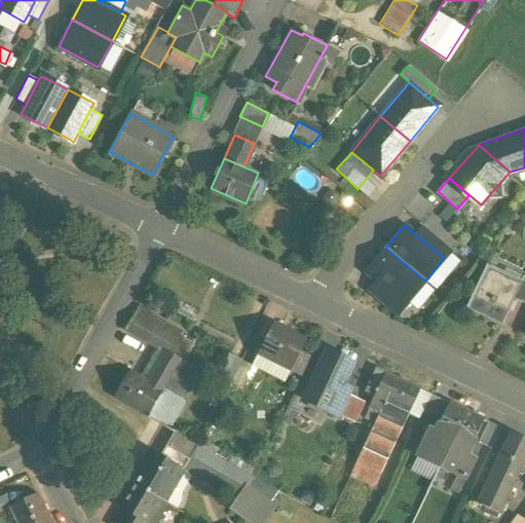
[(415,234),(444,258),(451,249),(422,225),(415,234)]
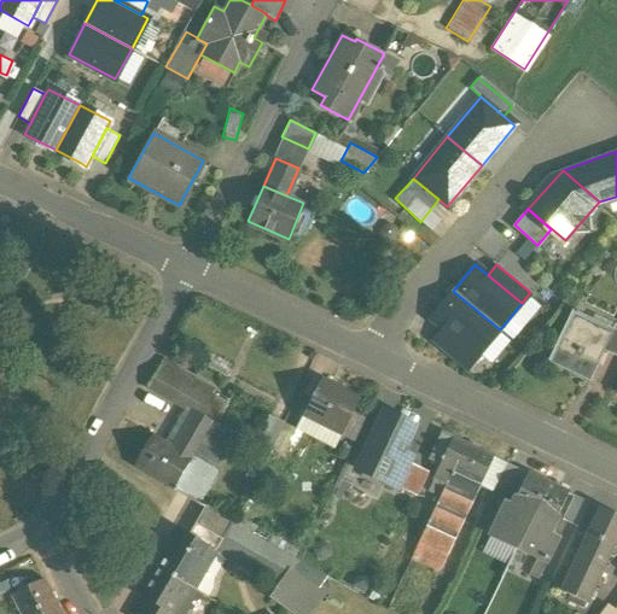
[(453,291),(431,319),(477,356),(500,329),(453,291)]
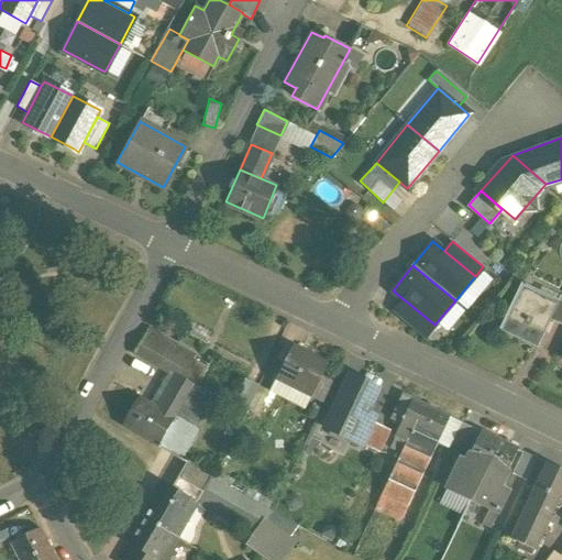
[(557,299),(521,282),(498,327),(535,346),(548,318),(557,299)]
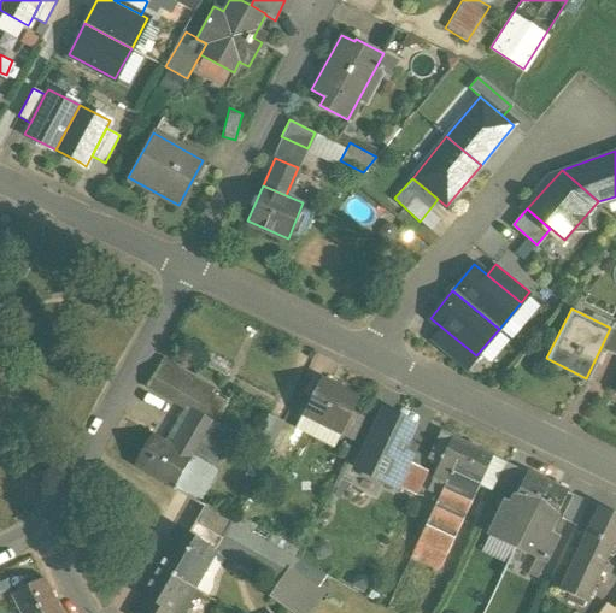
[(615,322),(612,320),(610,328),(600,348),(615,354),(615,322)]
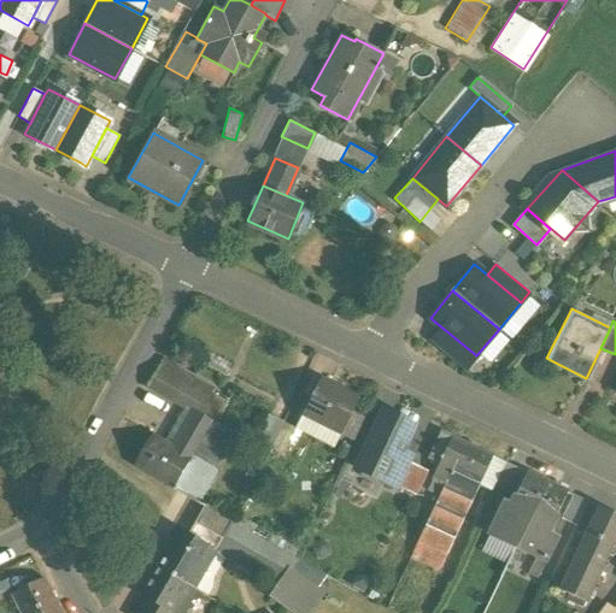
[(467,367),(476,355),(443,328),(433,340),(467,367)]
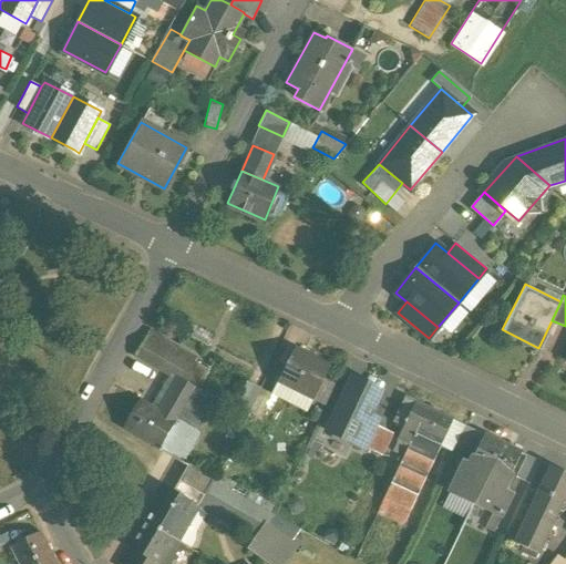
[(195,356),(147,329),(132,358),(175,381),(178,376),(183,378),(195,356)]
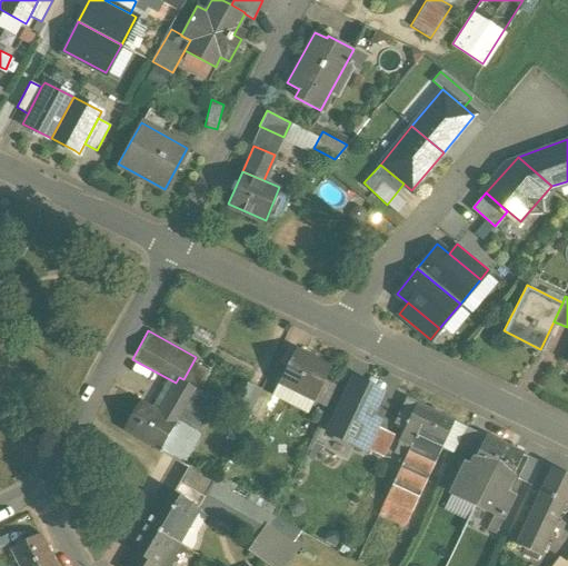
[(330,367),(294,349),(278,380),(315,398),(330,367)]
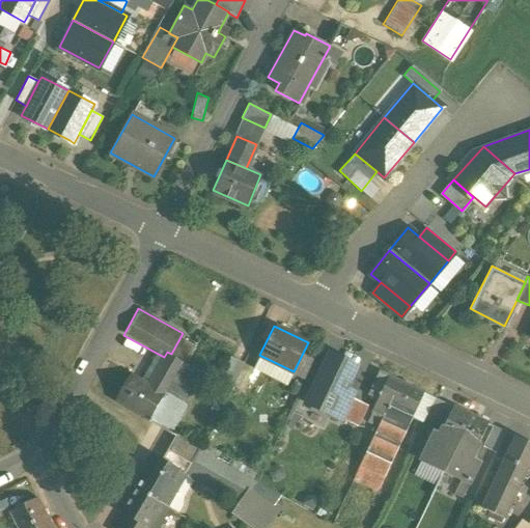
[(171,354),(167,352),(164,357),(148,384),(164,393),(178,401),(197,369),(171,354)]
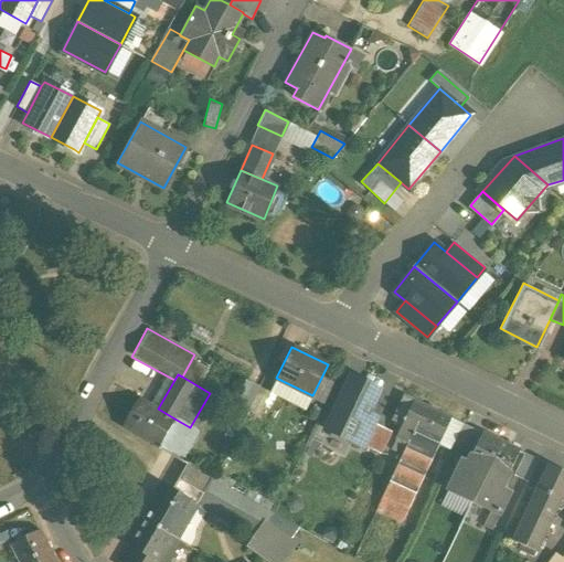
[(378,389),(350,377),(327,427),(351,439),(353,441),(366,412),(378,389)]
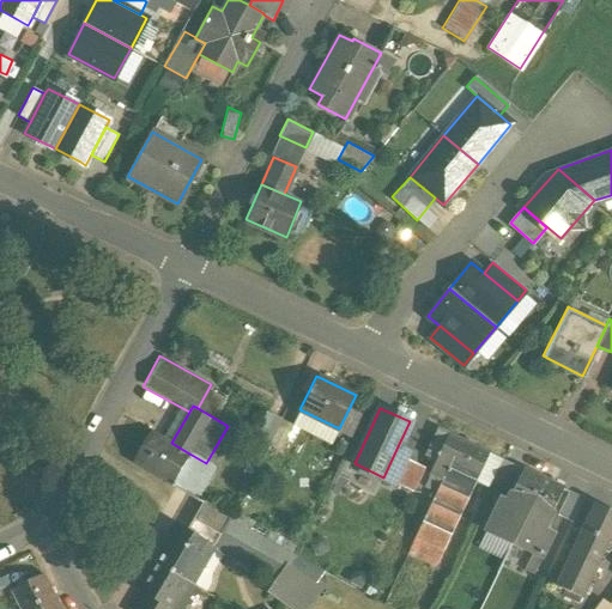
[(294,425),(280,419),(268,444),(280,450),(294,425)]
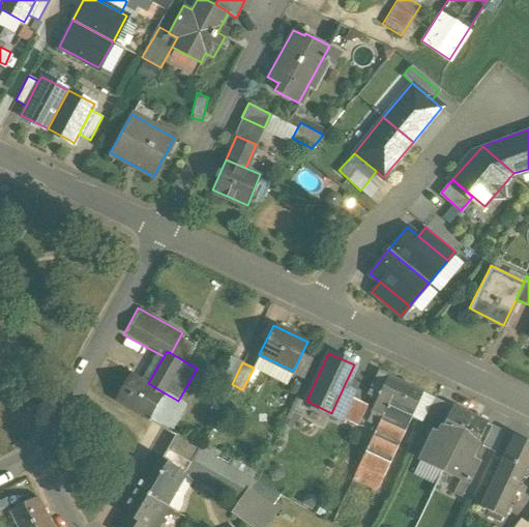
[(422,390),(380,370),(369,393),(377,398),(372,409),(382,414),(352,476),(376,488),(422,390)]
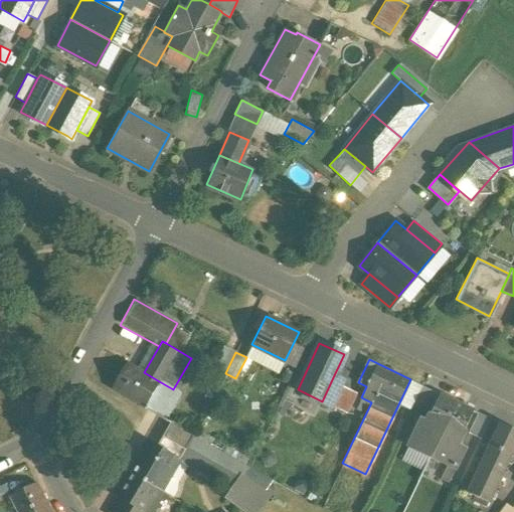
[(144,372),(127,361),(111,387),(144,407),(159,381),(144,372)]
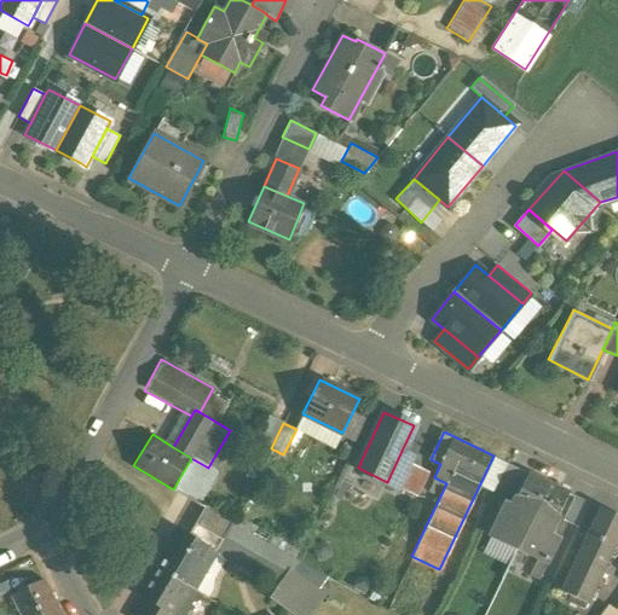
[(415,457),(402,451),(387,482),(385,481),(383,485),(399,492),(400,487),(411,465),(415,457)]
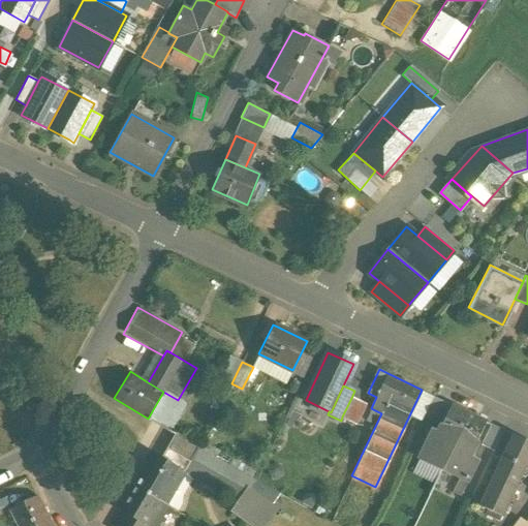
[(452,404),(433,395),(423,416),(440,426),(452,404)]
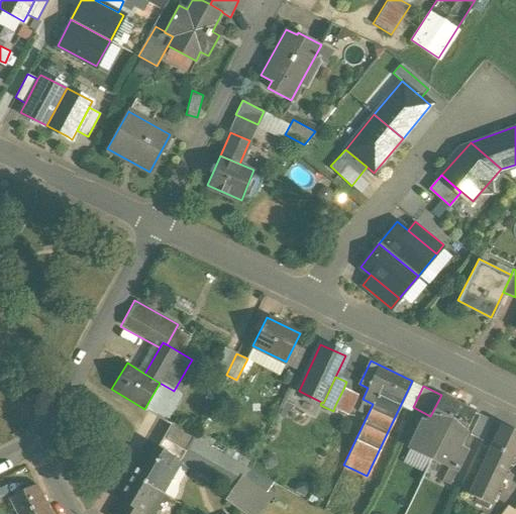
[(354,394),(343,389),(334,407),(345,413),(354,394)]
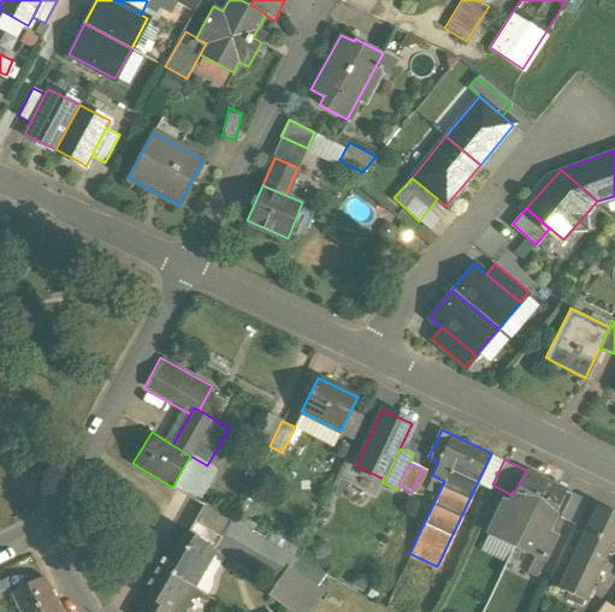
[(566,491),(526,470),(513,495),(509,503),(503,500),(497,511),(494,510),(492,512),(496,515),(488,532),(514,545),(524,523),(544,534),(545,530),(566,491)]
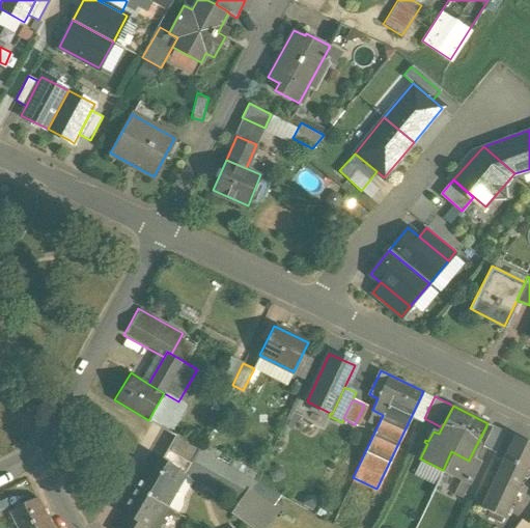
[(505,432),(492,425),(482,445),(496,451),(505,432)]
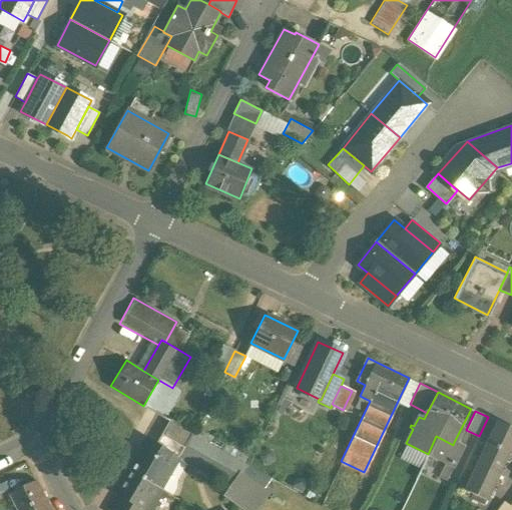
[(499,422),(488,417),(479,436),(476,441),(488,446),(499,422)]
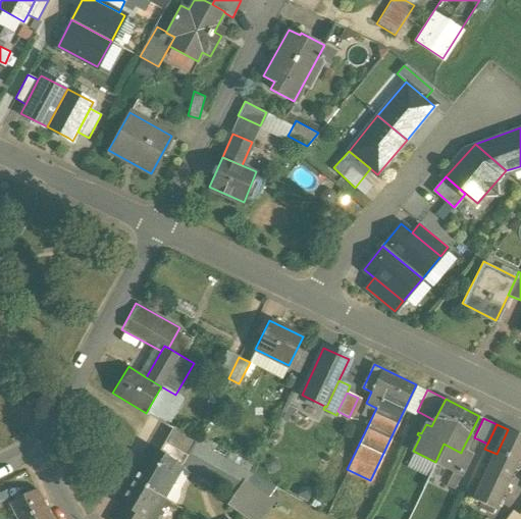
[(194,440),(172,428),(164,442),(186,454),(194,440)]
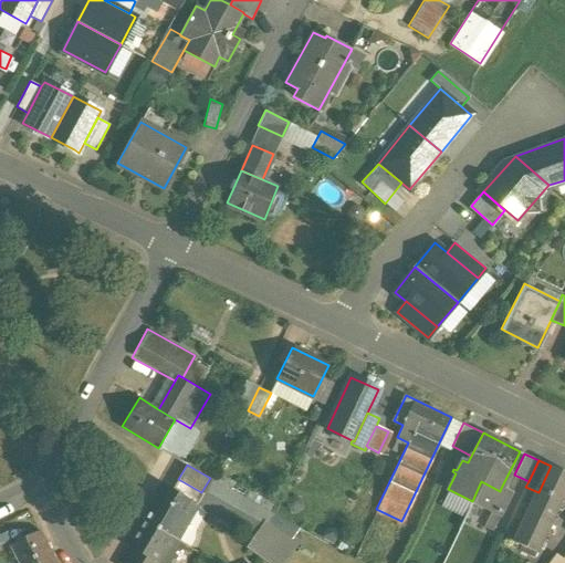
[(564,472),(551,466),(539,492),(515,539),(536,550),(562,498),(564,499),(564,472)]
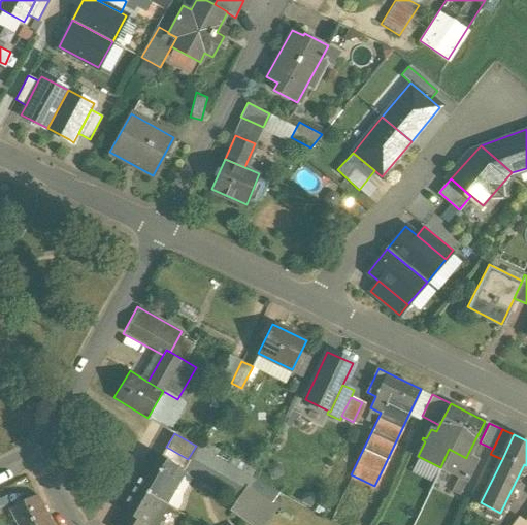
[(254,478),(196,446),(188,459),(189,460),(182,471),(192,478),(195,471),(240,497),(254,478)]
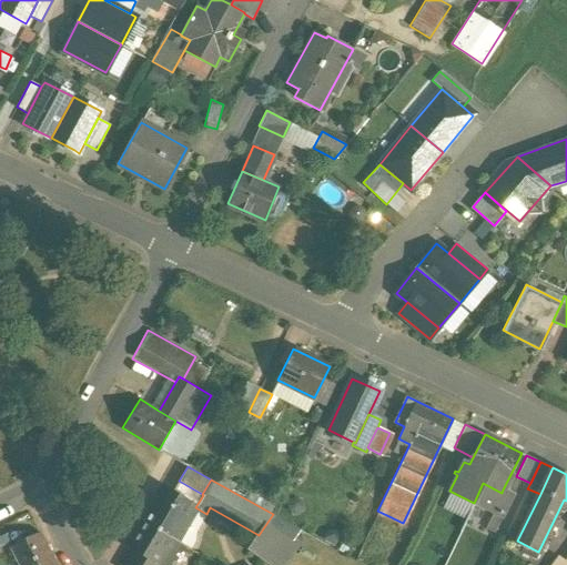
[(163,485),(142,520),(173,538),(193,505),(195,507),(203,495),(202,494),(179,481),(173,491),(163,485)]
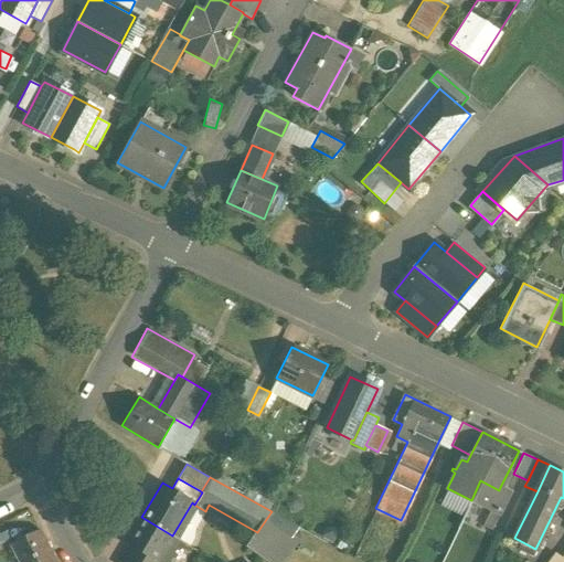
[(499,490),(480,480),(471,500),(491,510),(497,513),(508,490),(500,487),(499,490)]
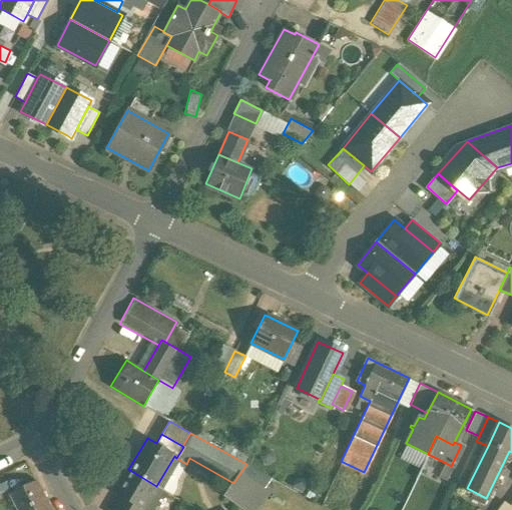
[(446,463),(440,475),(445,478),(451,466),(446,463)]
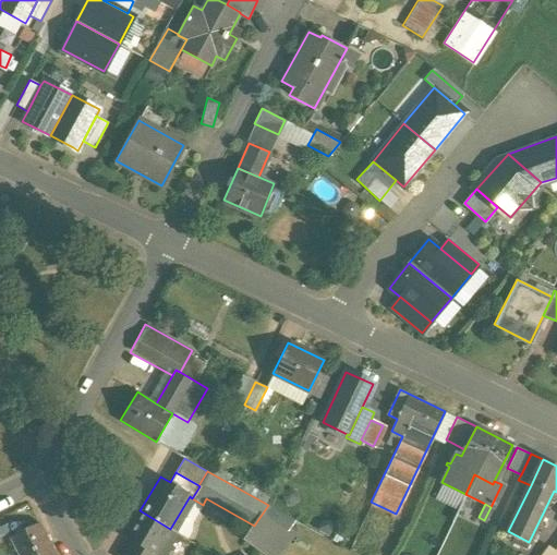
[(288,533),(273,522),(280,511),(268,505),(254,526),(247,535),(274,554),(288,533)]
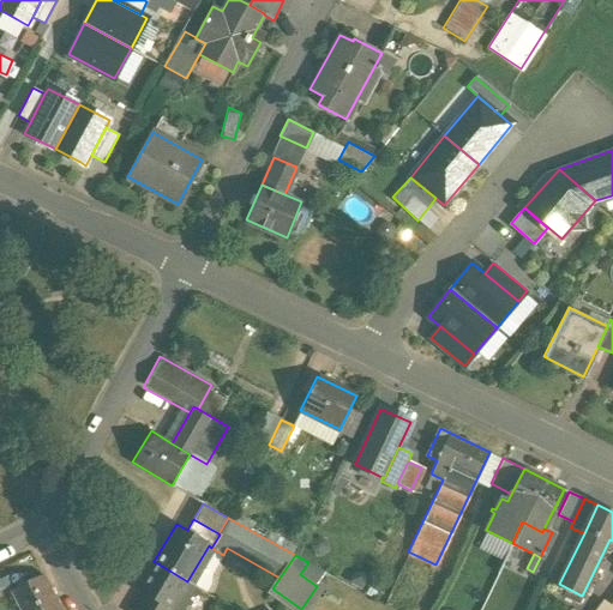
[(187,581),(154,561),(137,590),(149,597),(170,609),(172,609),(187,581)]
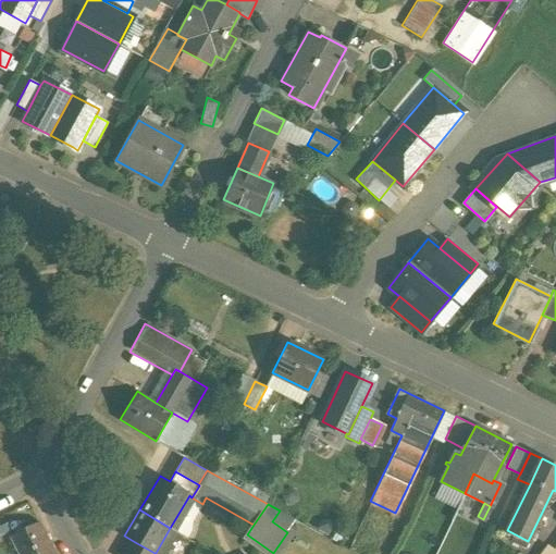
[(54,553),(38,520),(9,536),(19,553),(54,553)]
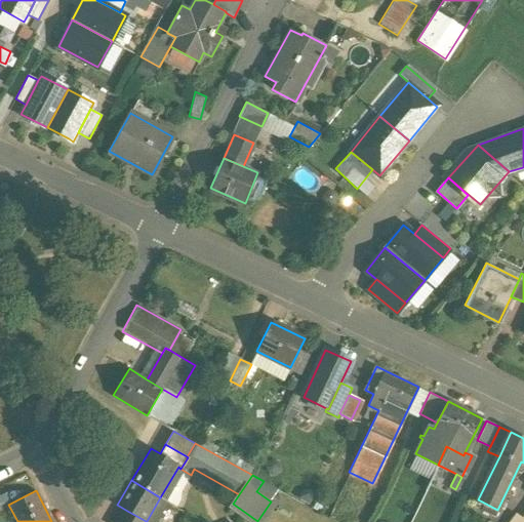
[(513,509),(499,521),(523,521),(523,519),(521,516),(513,509)]
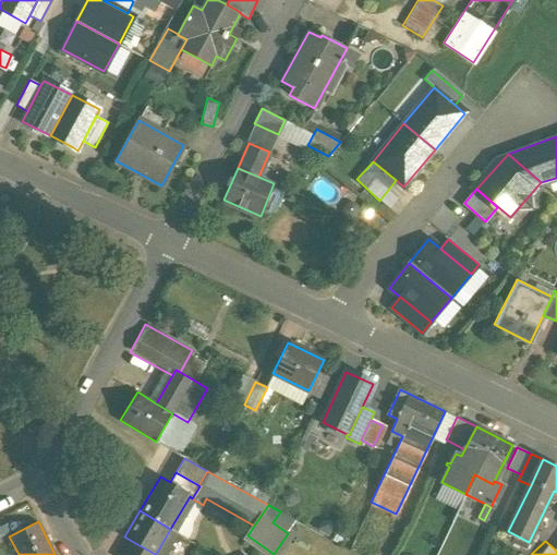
[(155,554),(135,543),(126,554),(157,554),(156,554),(155,554)]
